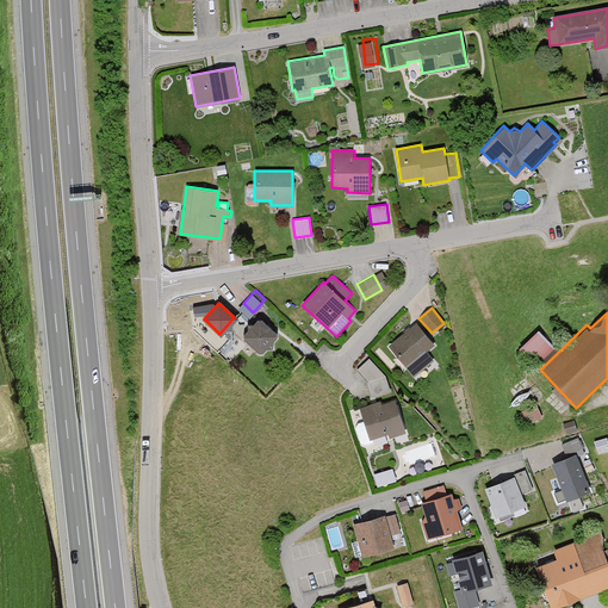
[(277,335),(258,318),(242,335),(260,353),(277,335)]
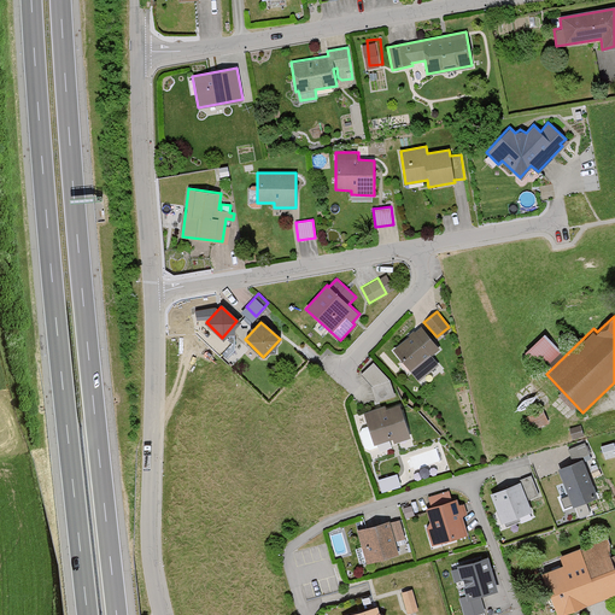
[(439,350),(421,327),(392,350),(410,373),(439,350)]
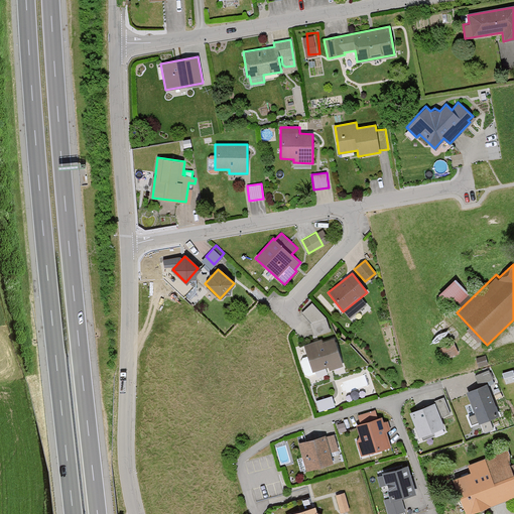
[(469,293),(455,279),(438,294),(453,309),(469,293)]
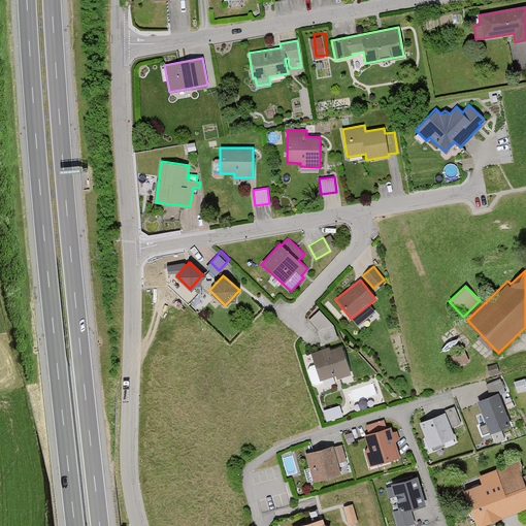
[(337,338),(334,325),(318,330),(322,343),(337,338)]
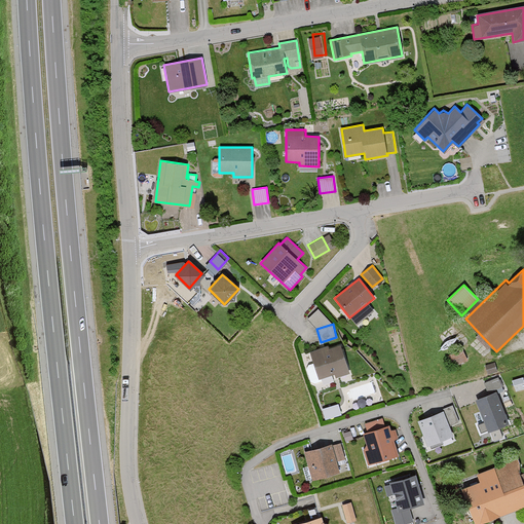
[(334,373),(336,377),(348,373),(339,345),(330,348),(329,344),(308,352),(317,378),(334,373)]
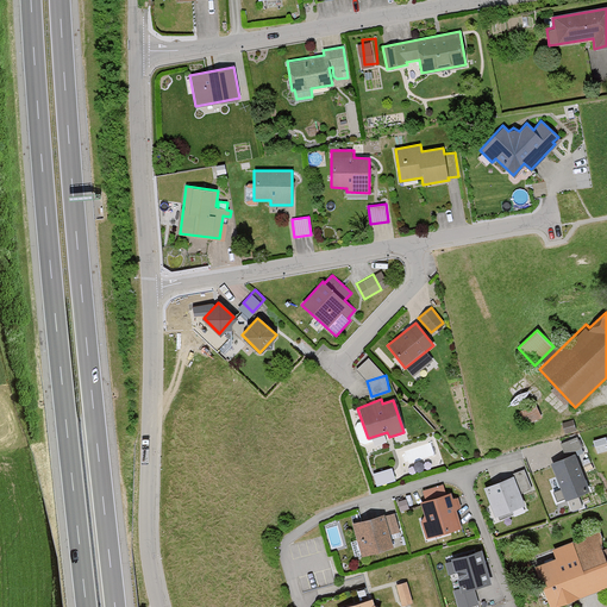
[(540,415),(534,402),(517,412),(523,424),(540,415)]
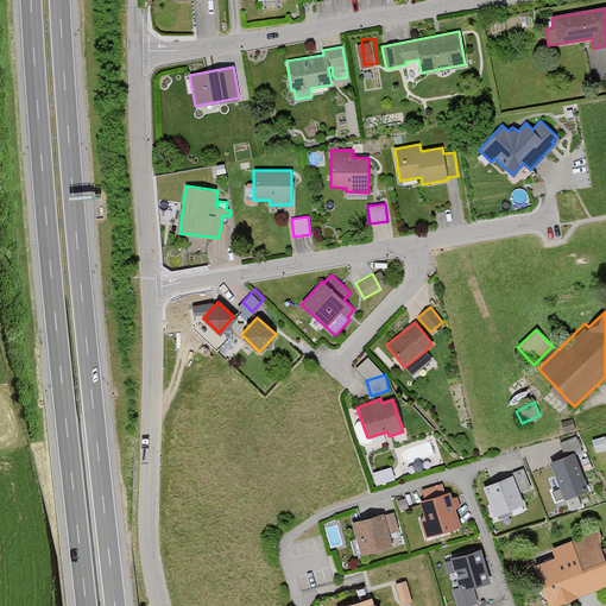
[(573,425),(570,418),(561,421),(563,429),(573,425)]
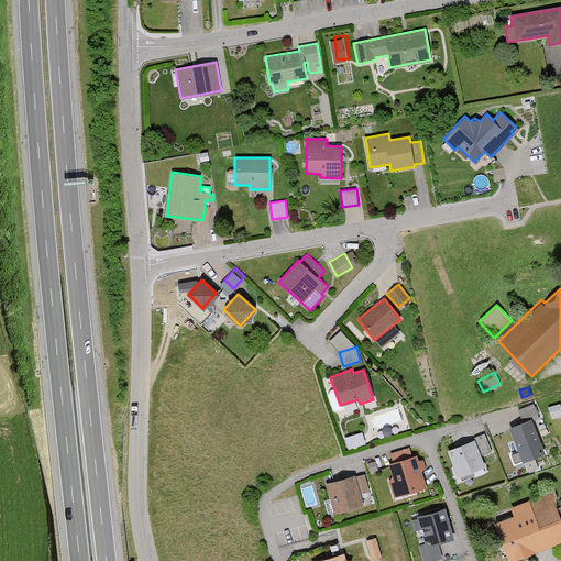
[(536,411),(532,404),(519,409),(521,417),(536,411)]
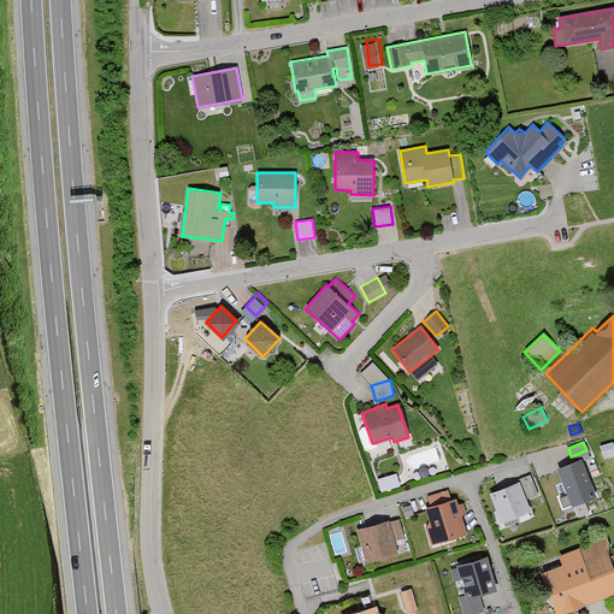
[(595,495),(582,458),(558,467),(571,503),(595,495)]
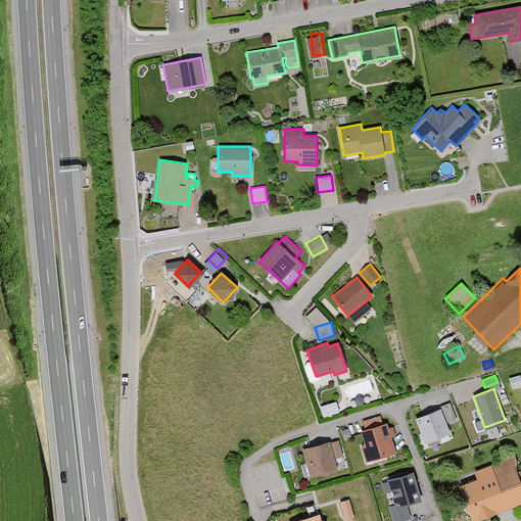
[(327,413),(343,408),(339,396),(323,401),(327,413)]
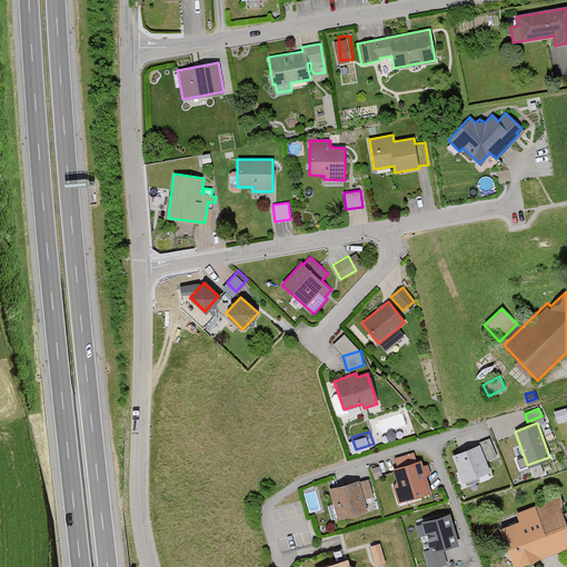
[(496,455),(489,438),(480,441),(487,458),(496,455)]
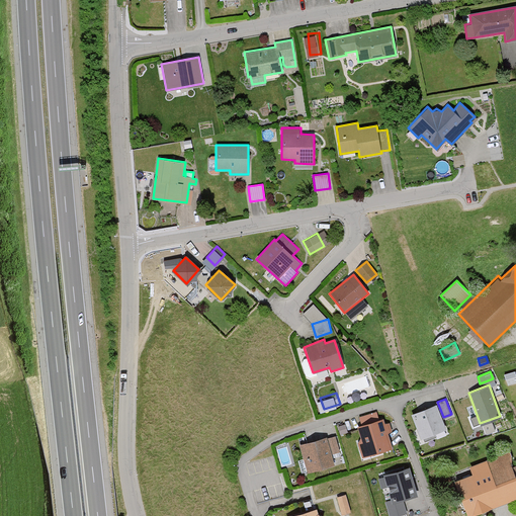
[(446,430),(434,404),(410,415),(421,441),(446,430)]
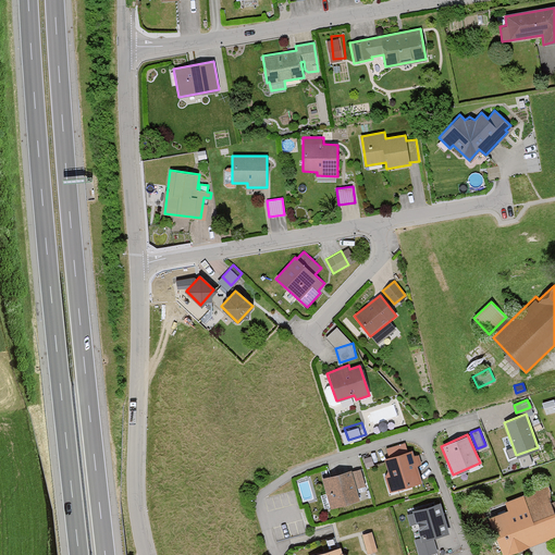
[(384,458),(387,470),(384,476),(389,492),(421,482),(416,466),(421,464),(418,454),(412,456),(410,449),(407,451),(405,443),(385,448),(389,457),(384,458)]
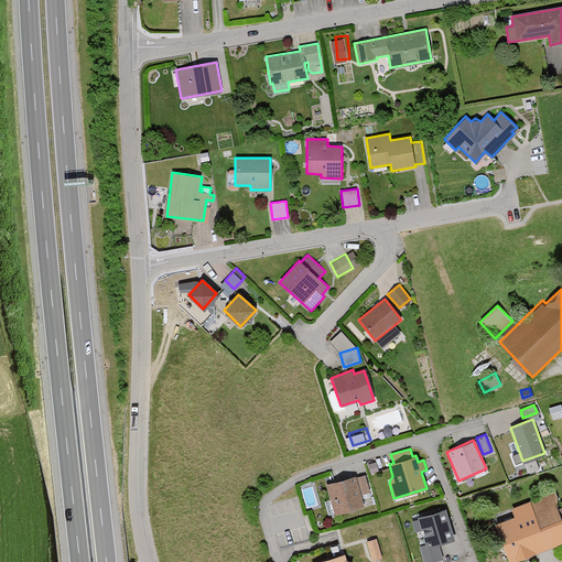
[(369,492),(365,476),(356,478),(356,475),(325,484),(334,514),(364,506),(360,494),(369,492)]
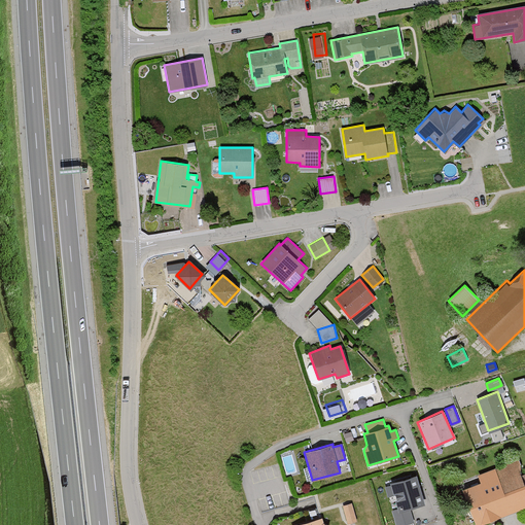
[(524,473),(520,475),(520,464),(516,451),(500,456),(503,465),(479,475),(482,484),(464,490),(476,524),(478,524),(524,508),(524,473)]
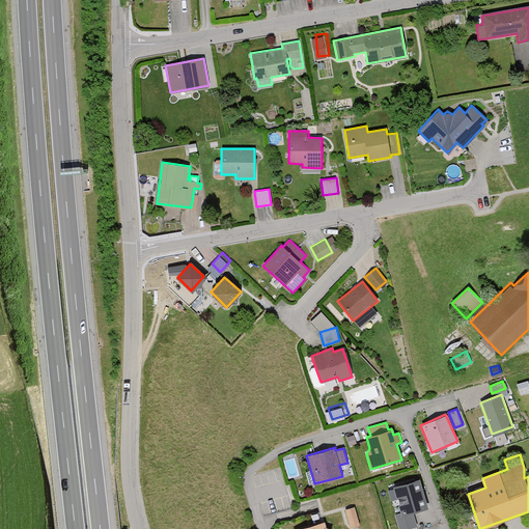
[(429,507),(421,479),(397,486),(406,513),(429,507)]
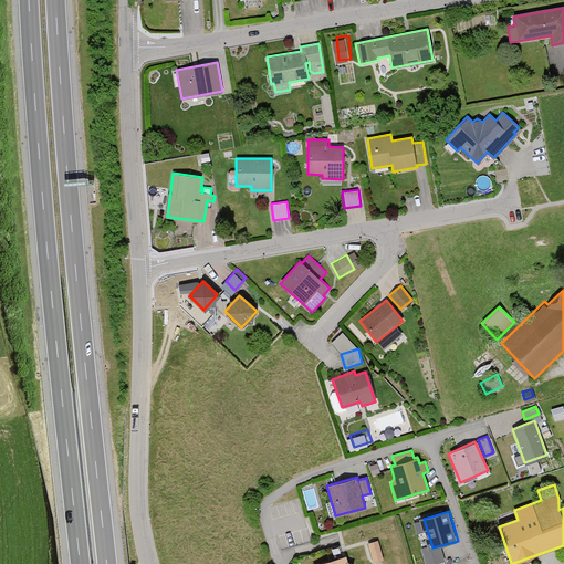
[(380,539),(372,542),(376,560),(385,557),(380,539)]
